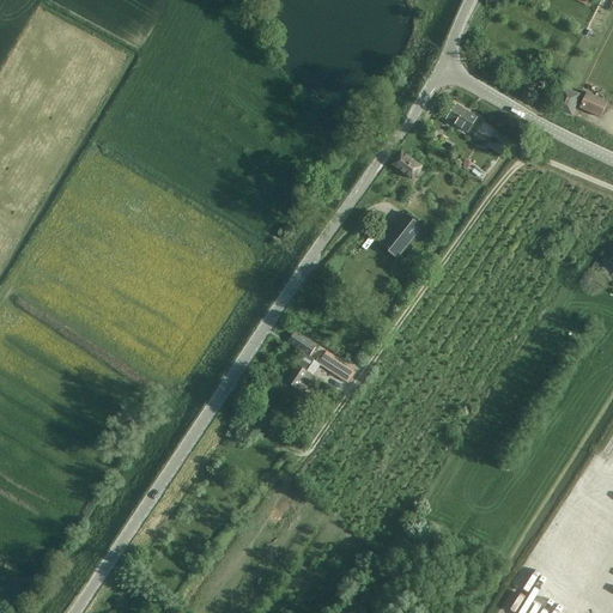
[(572,117),(581,95),(563,87),(554,110),(572,117)]
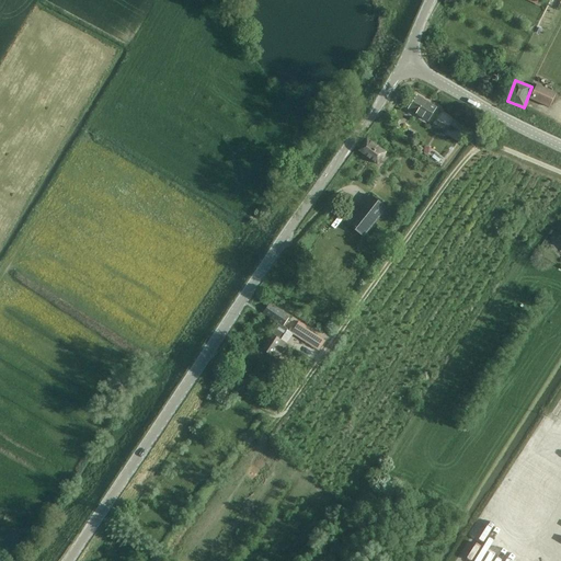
[(529,99),(549,107),(556,92),(536,84),(529,99)]
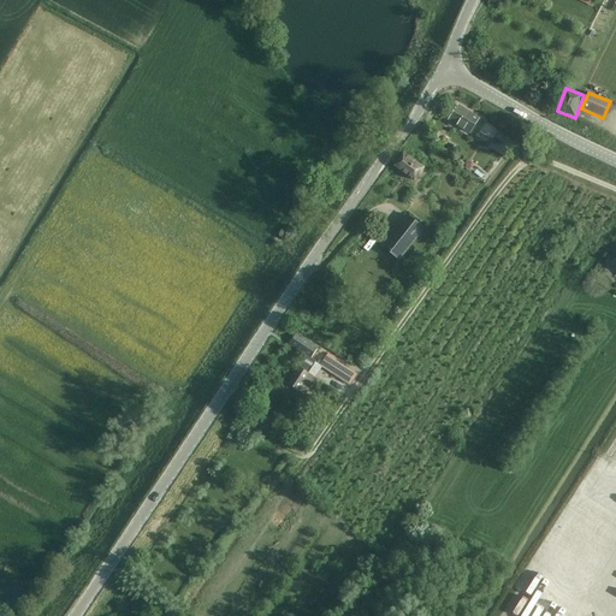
[(479,118),(457,105),(449,120),(469,134),(479,118)]
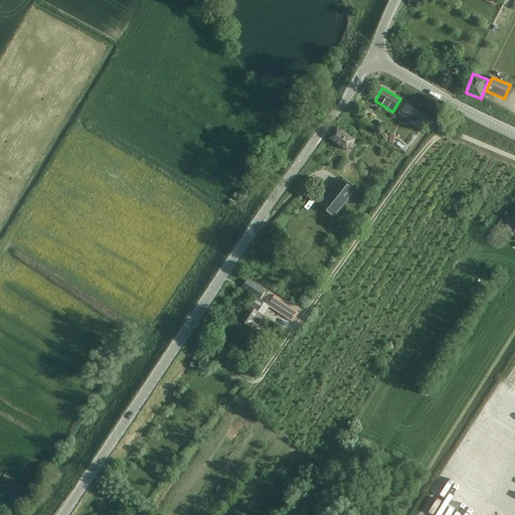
[(399,110),(397,118),(408,121),(411,113),(399,110)]
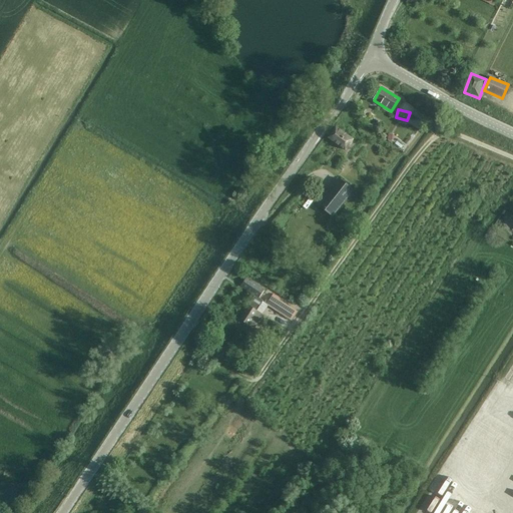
[(328,138),(346,150),(354,140),(336,127),(328,138)]
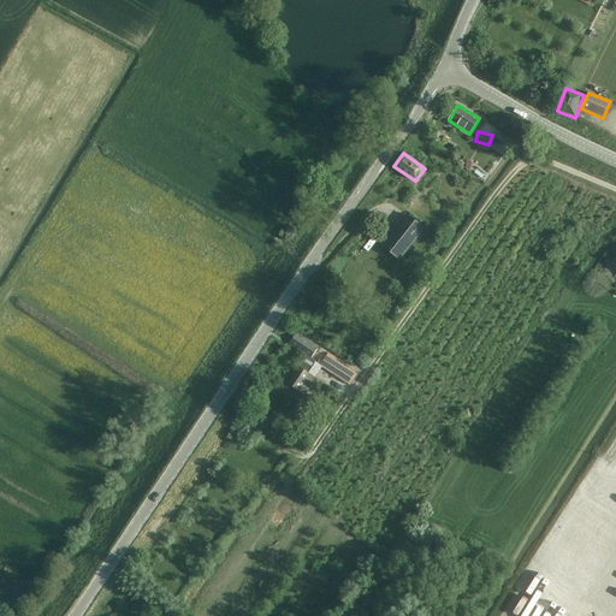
[(424,229),(407,214),(381,247),(398,260),(424,229)]
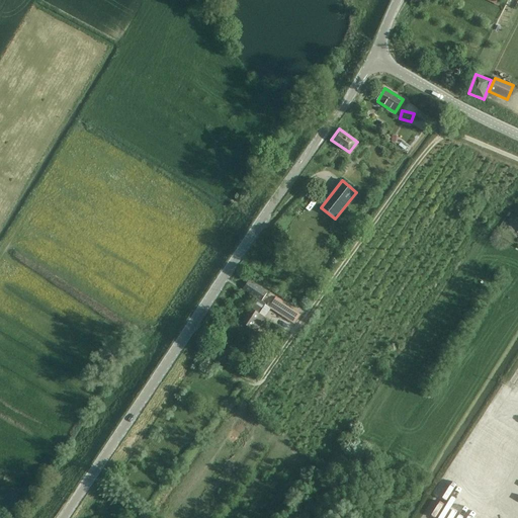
[(242,322),(256,332),(266,319),(259,314),(265,305),(261,301),(267,292),(249,280),(244,289),(257,298),(242,322)]
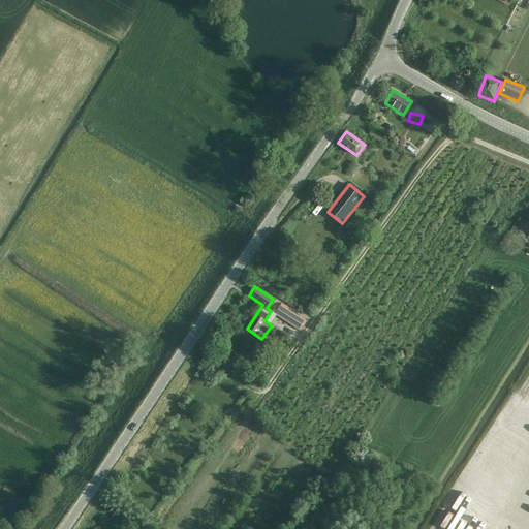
[(282,304),(275,314),(301,331),(307,321),(288,310),(289,308),(282,304)]
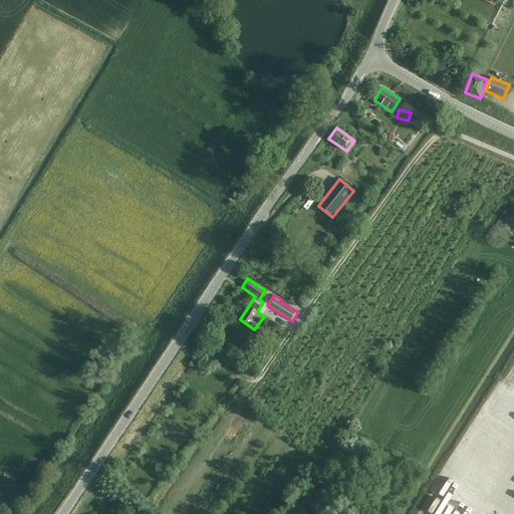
All buildings are outlined.
